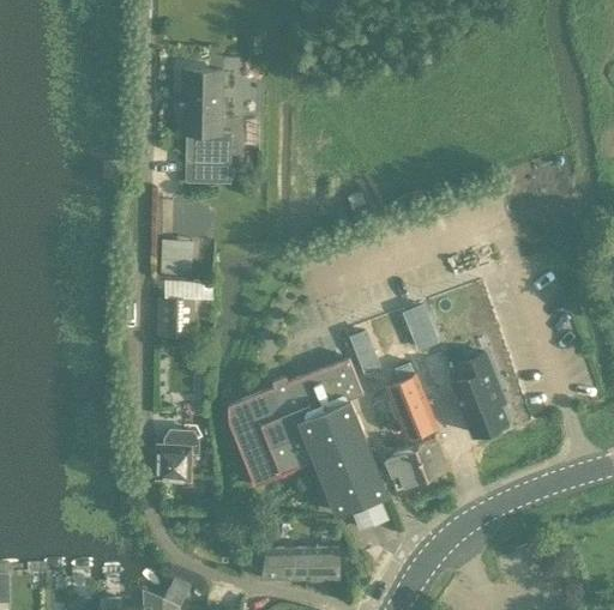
[(260,37),(246,37),(245,54),(259,54),(260,37)]
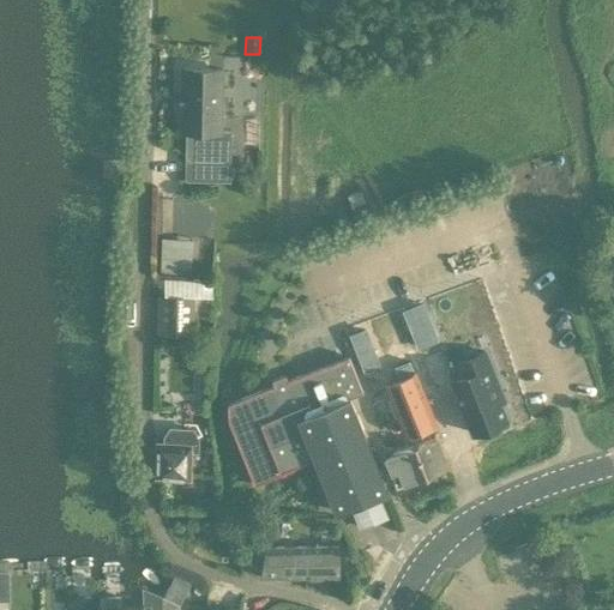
[(181,97),(180,110),(181,110),(181,136),(202,137),(200,165),(232,165),(232,136),(221,136),(222,73),(182,72),(181,97)]
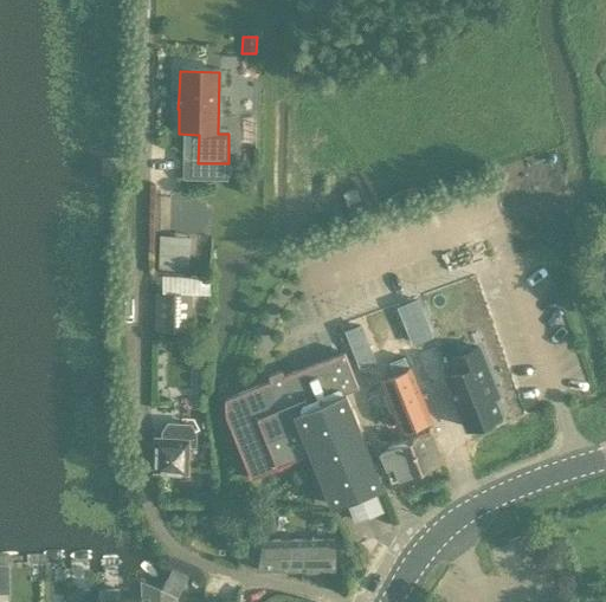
[(206,169),(206,183),(229,183),(229,169),(206,169)]
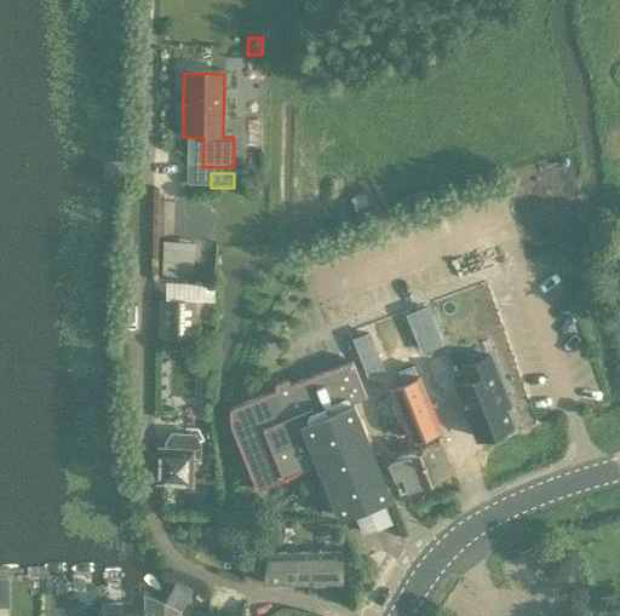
[(190,343),(191,303),(161,303),(161,341),(190,343)]
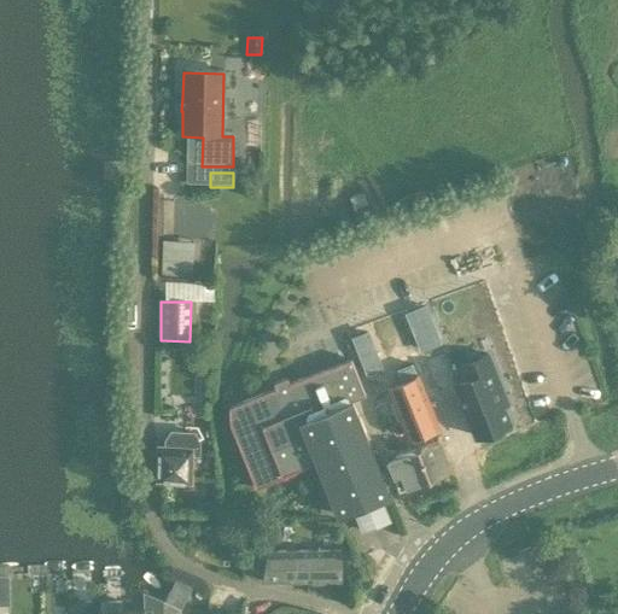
[(425,309),(407,316),(421,352),(439,345),(425,309)]
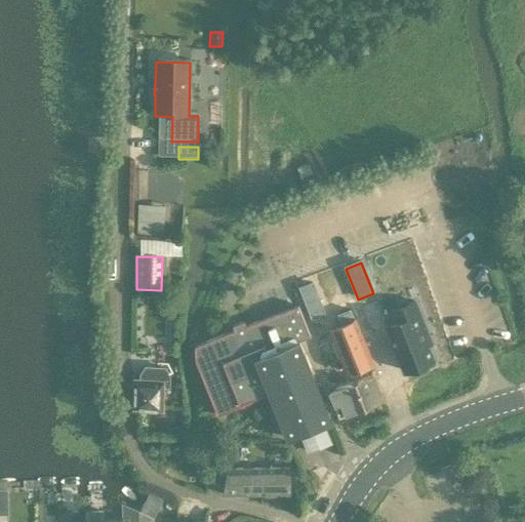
[(324,315),(312,285),(300,290),(312,319),(324,315)]
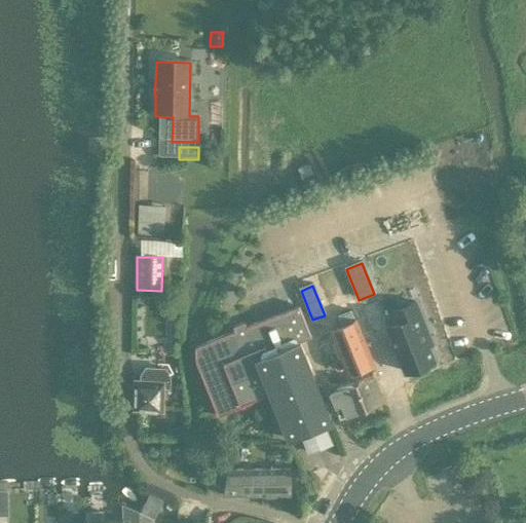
[(387,328),(405,374),(433,363),(426,347),(431,345),(415,303),(392,312),(397,324),(387,328)]
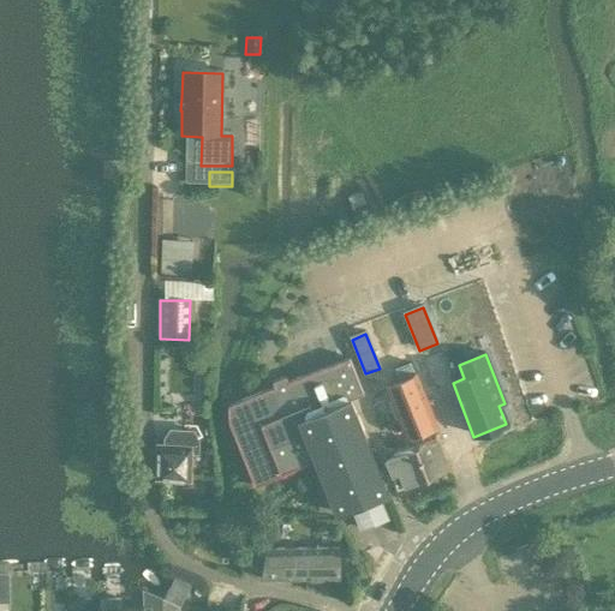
[(378,497),(388,493),(350,401),(363,395),(350,360),(228,408),(230,423),(234,435),(251,486),(304,467),(303,463),(312,461),(334,515),(351,509),(360,532),(388,520),(378,497)]
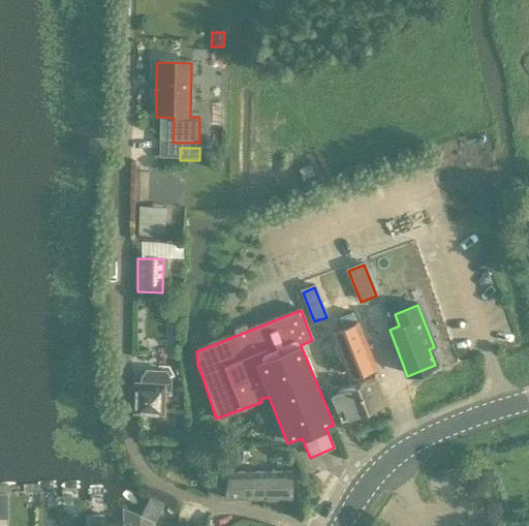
[(343,361),(350,377),(374,368),(352,314),(340,318),(344,329),(333,334),(338,346),(335,347),(341,362),(343,361)]
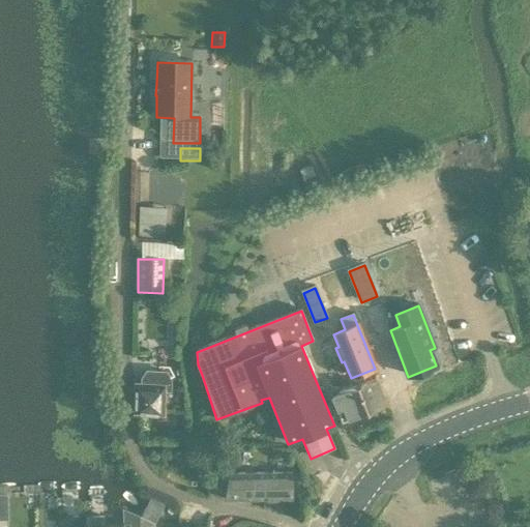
[(141,386),(135,386),(135,414),(164,414),(163,390),(169,390),(169,380),(165,373),(145,373),(141,380),(141,386)]
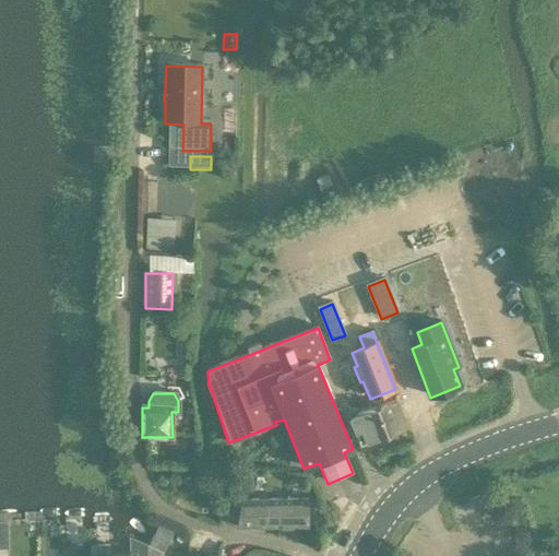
[(237,529),(307,529),(307,500),(242,500),(237,529)]
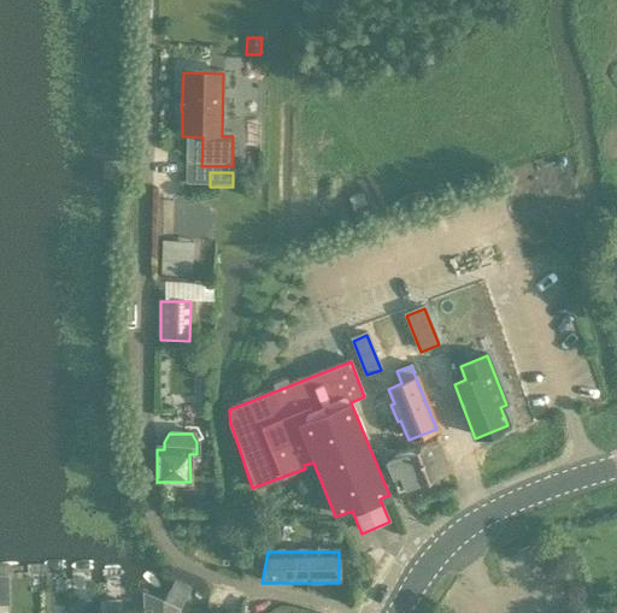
[(180,612),(180,611),(192,588),(176,579),(164,602),(163,602),(163,605),(162,612),(180,612)]
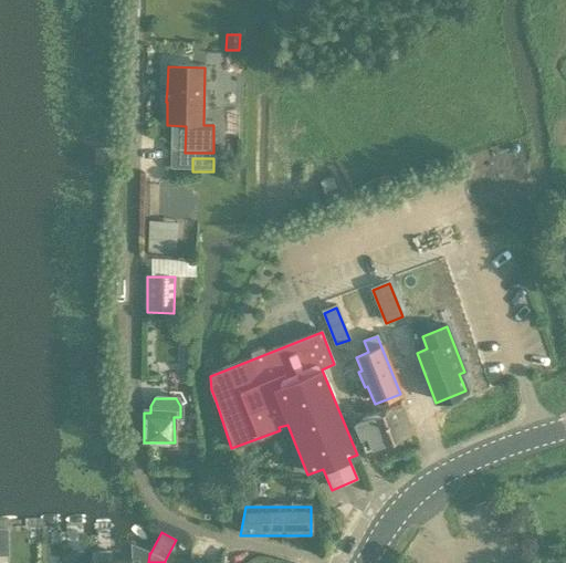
[(149,553),(130,545),(130,553),(130,556),(132,562),(138,562),(148,562),(149,555),(149,553)]
